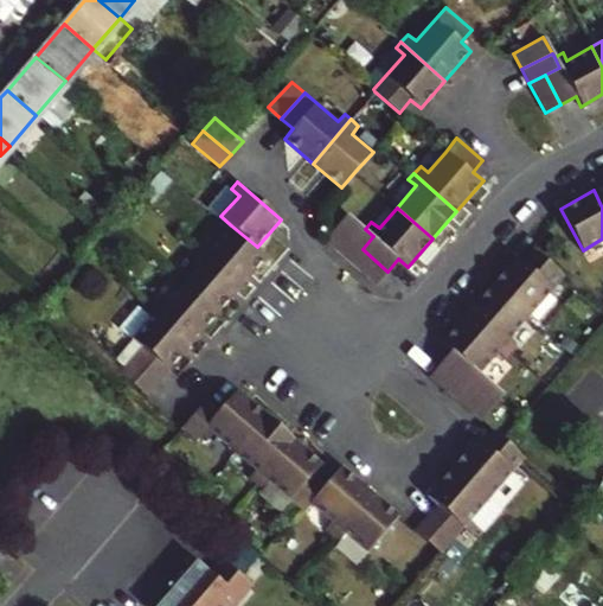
[(348,214),(325,241),(338,253),(360,224),(348,214)]
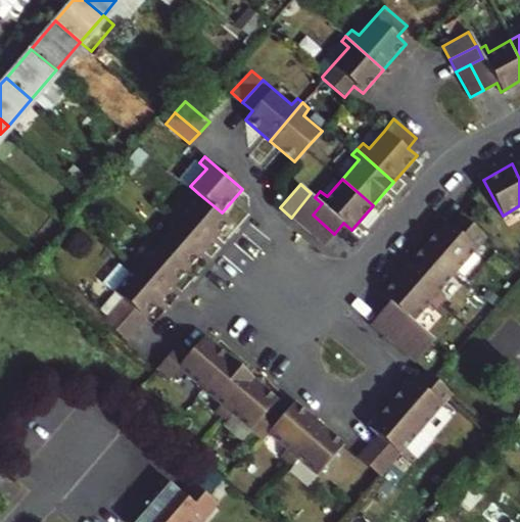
[(315,197),(311,193),(291,218),(301,226),(313,215),(322,203),(315,197)]
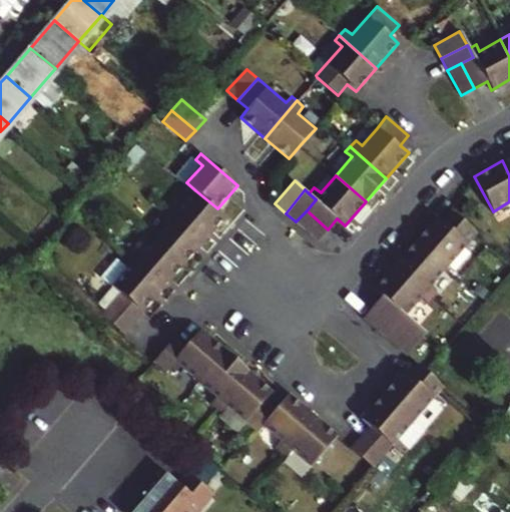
[(168,208),(205,240),(226,216),(217,208),(195,190),(180,207),(174,202),(168,208)]
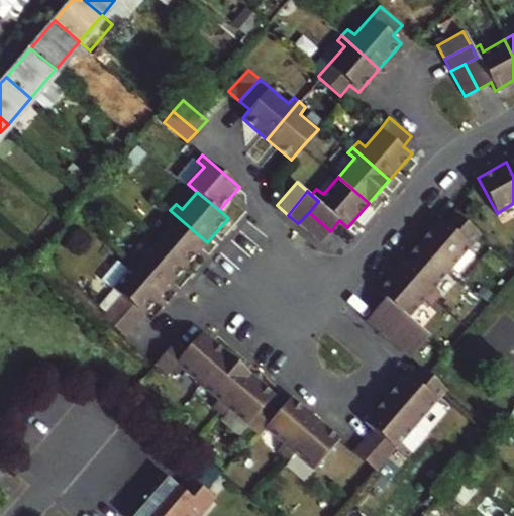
[(172,221),(156,239),(186,267),(207,242),(170,210),(165,216),(172,221)]
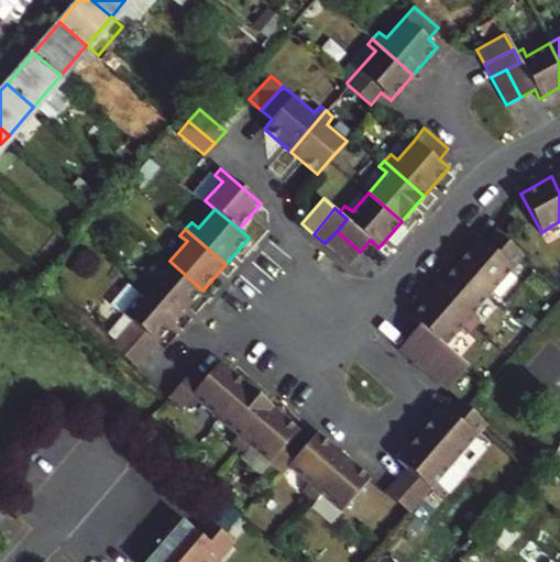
[(479,237),(456,263),(490,293),(523,254),(493,229),(483,240),(479,237)]
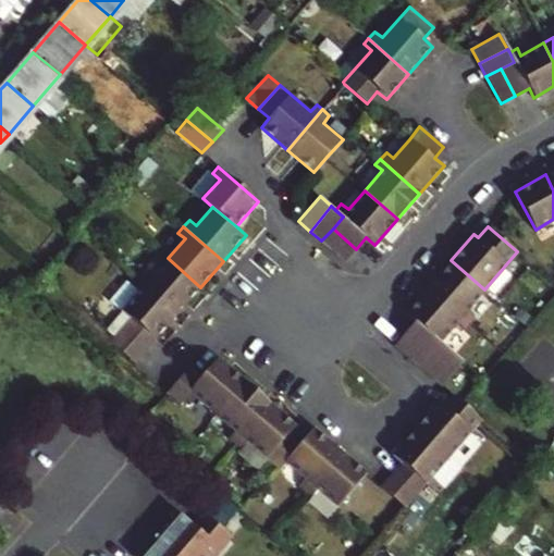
[(341,258),(345,261),(356,249),(333,229),(321,241),(341,258)]
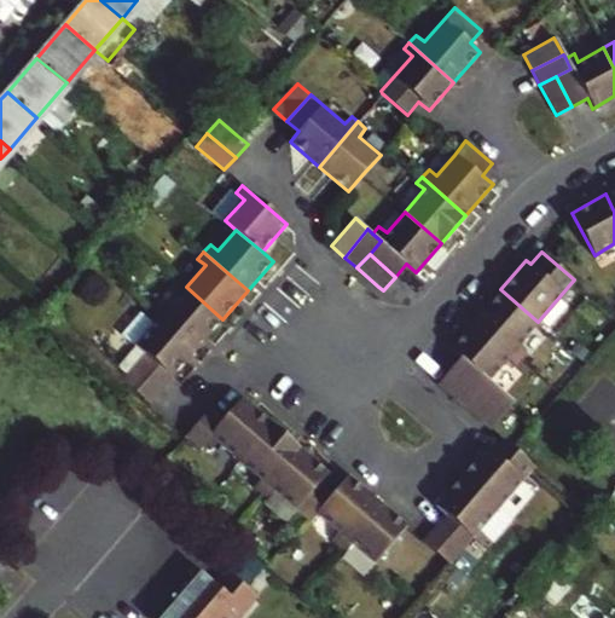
[(161,301),(155,310),(198,347),(222,319),(186,287),(168,307),(161,301)]
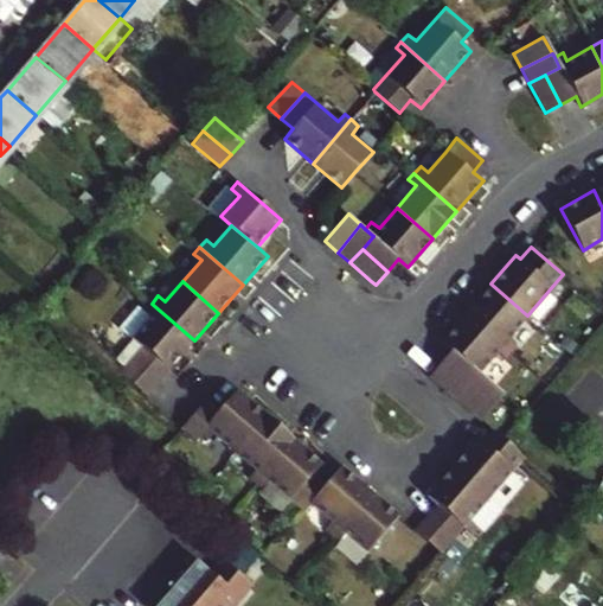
[(466,312),(511,350),(517,343),(510,336),(527,316),(491,284),(466,312)]
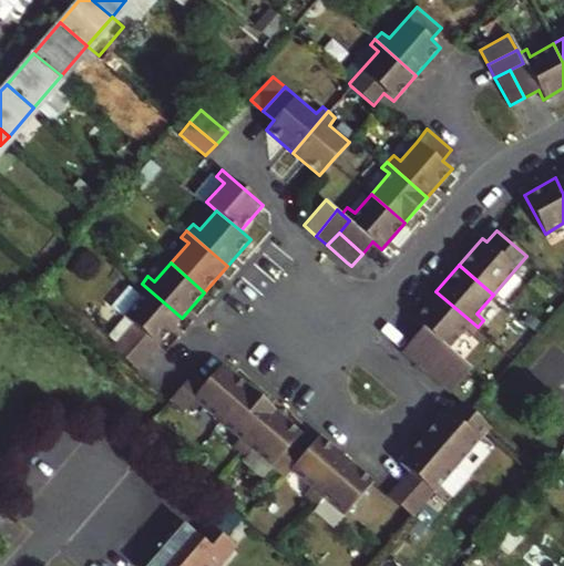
[(125,316),(134,323),(124,335),(149,357),(182,318),(142,284),(136,289),(143,296),(125,316)]
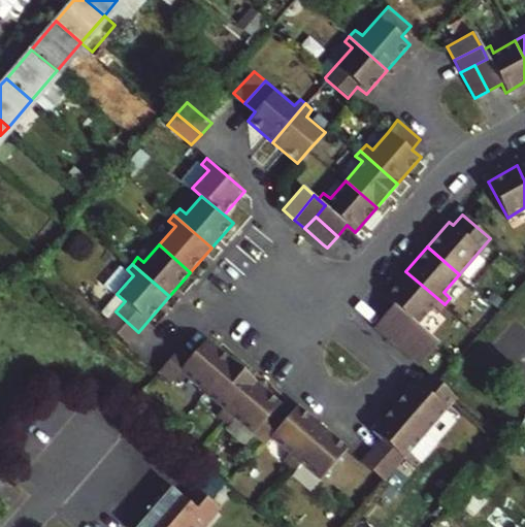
[(438,311),(445,304),(405,271),(384,296),(392,304),(383,314),(406,334),(417,322),(431,305),(438,311)]
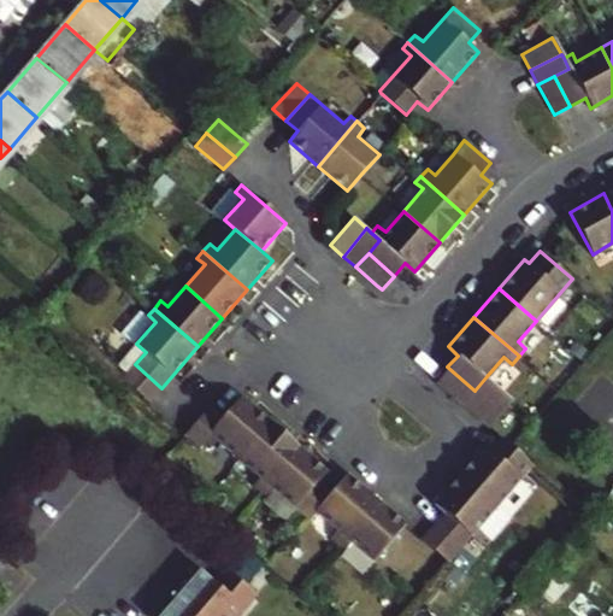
[(122,380),(149,403),(161,388),(135,364),(122,380)]
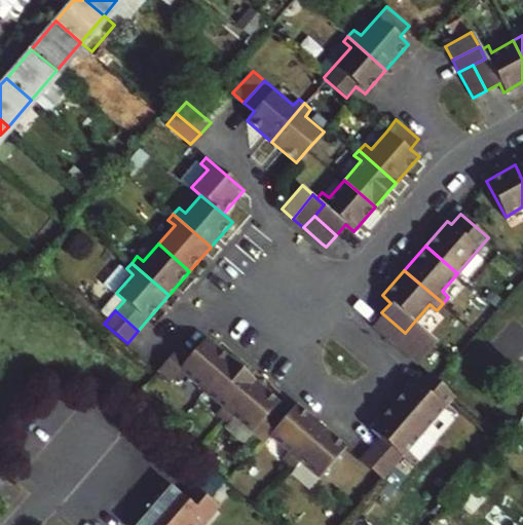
[(405,333),(381,312),(372,324),(396,344),(405,333)]
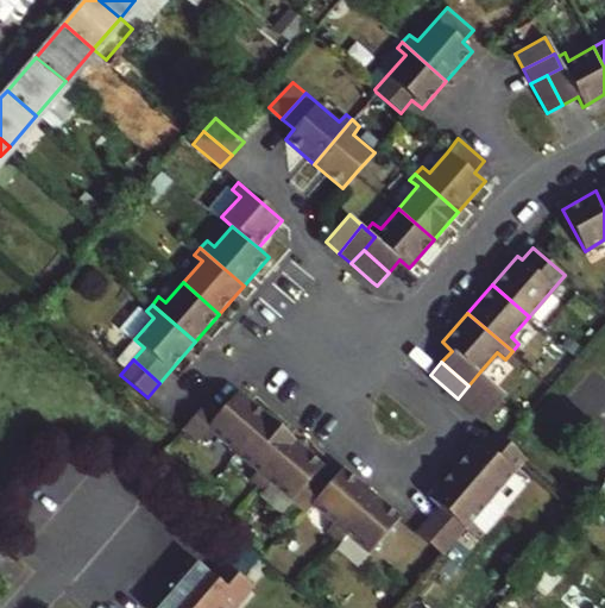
[(480,371),(468,386),(458,399),(470,408),(491,382),(480,371)]
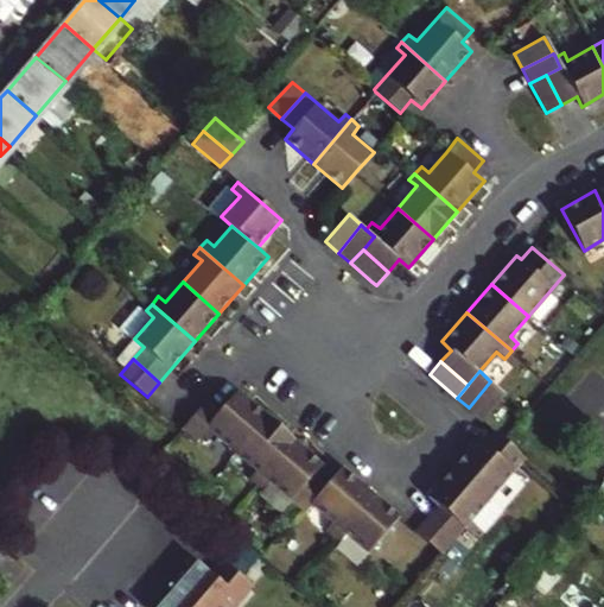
[(503,393),(490,381),(469,408),(482,419),(503,393)]
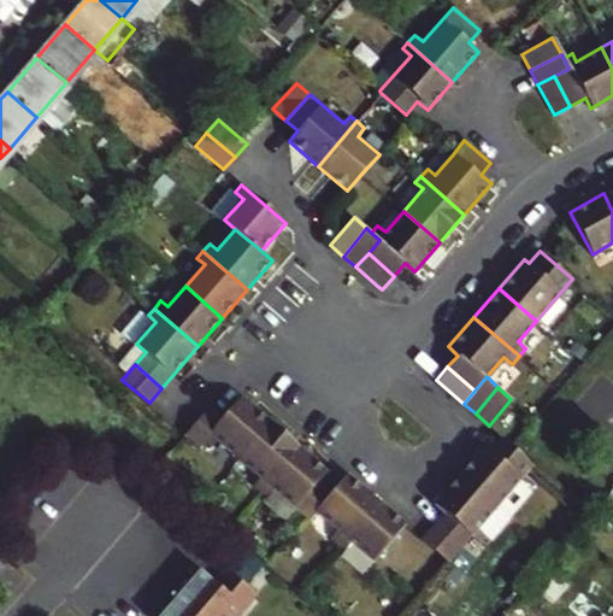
[(240,457),(272,420),(242,394),(223,417),(210,406),(188,433),(200,445),(204,440),(211,446),(218,439),(240,457)]
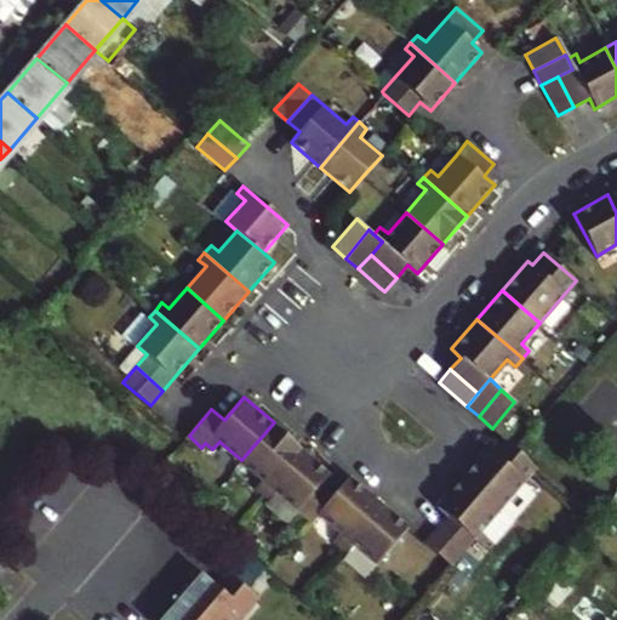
[(255,485),(263,493),(302,447),(274,422),(241,460),(262,478),(255,485)]
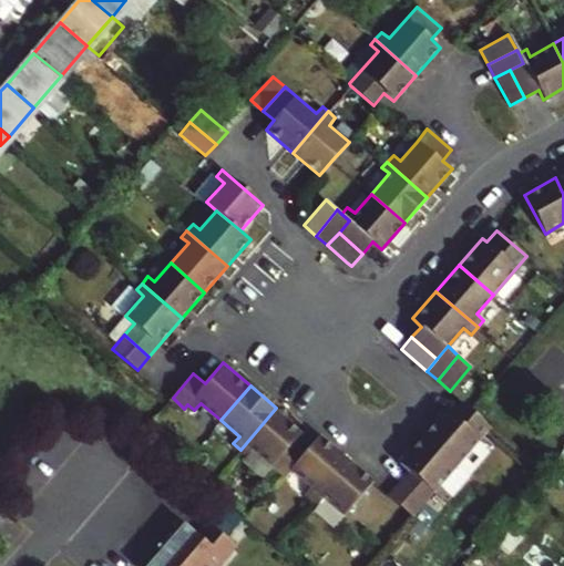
[(447,407),(422,435),(457,465),(491,425),(470,408),(460,400),(451,411),(447,407)]
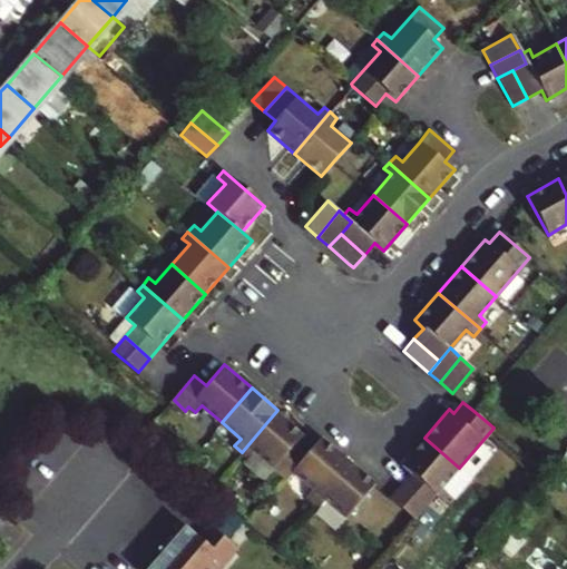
[(304,433),(277,410),(242,452),(248,458),(254,450),(286,478),(293,471),(309,452),(295,442),(304,433)]
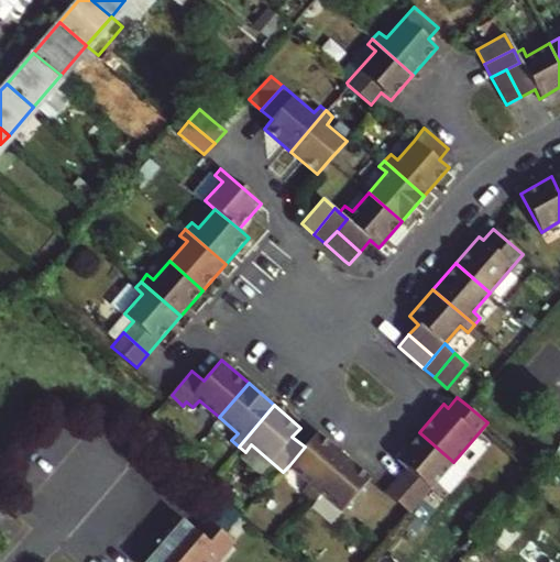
[(302,488),(308,494),(343,454),(317,432),(305,447),(289,465),(308,482),(302,488)]
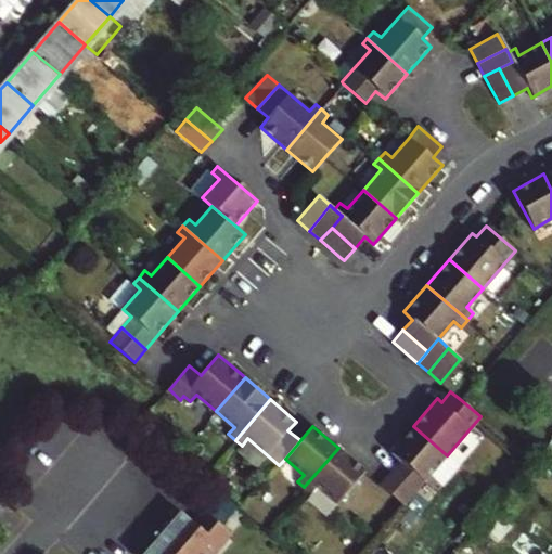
[(413,426),(392,452),(399,460),(389,471),(414,492),(425,480),(432,487),(438,479),(432,474),(447,455),(413,426)]
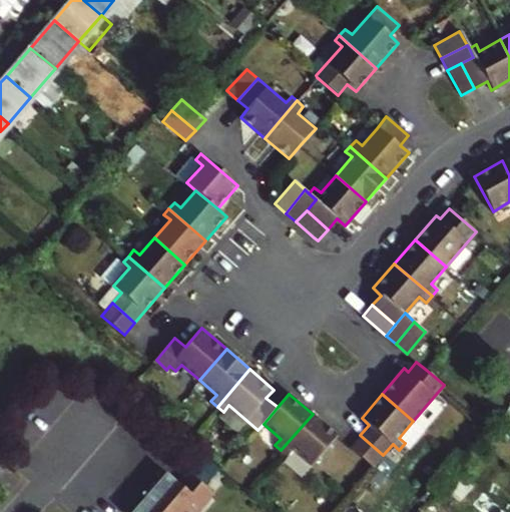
[(313,414),(281,450),(288,456),(294,449),(311,465),(337,435),(313,414)]
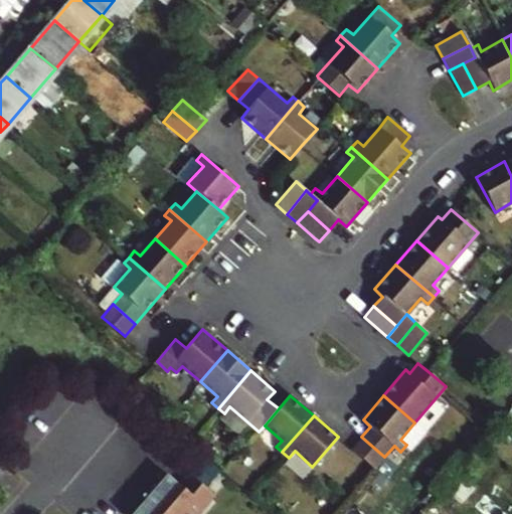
[(384,457),(361,437),(351,448),(375,469),(384,457)]
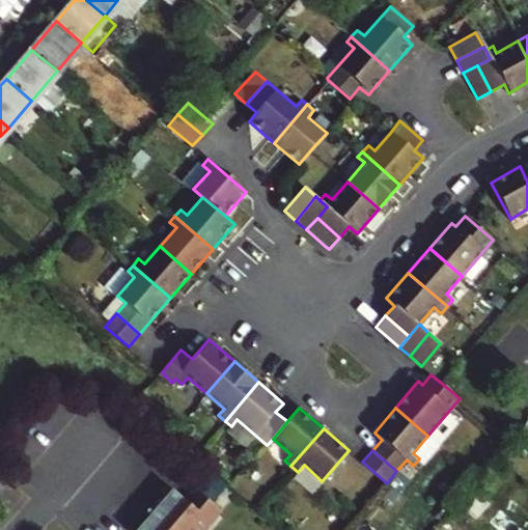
[(190,529),(210,508),(201,501),(195,507),(182,495),(163,518),(176,529),(190,529)]
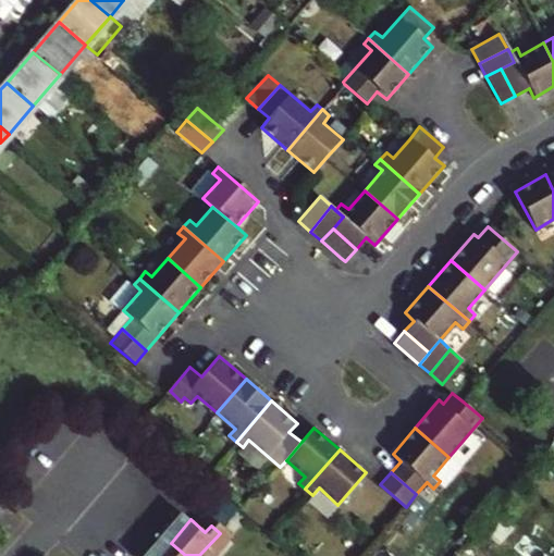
[(230,555),(242,543),(216,520),(211,526),(220,533),(199,555),(185,555),(171,543),(158,555),(230,555)]
